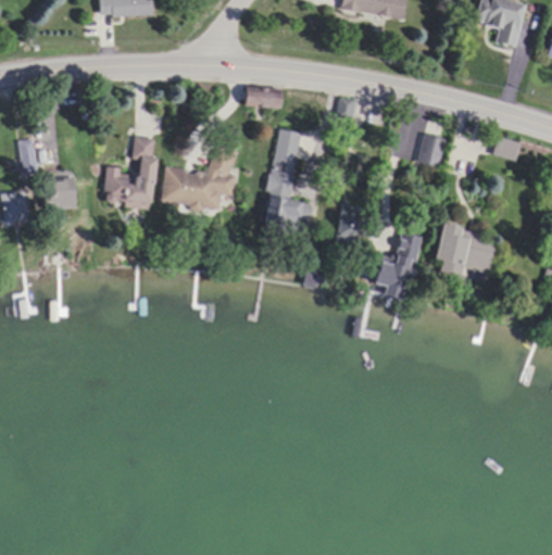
[(99,0),(100,16),(154,15),(153,0),(99,0)]
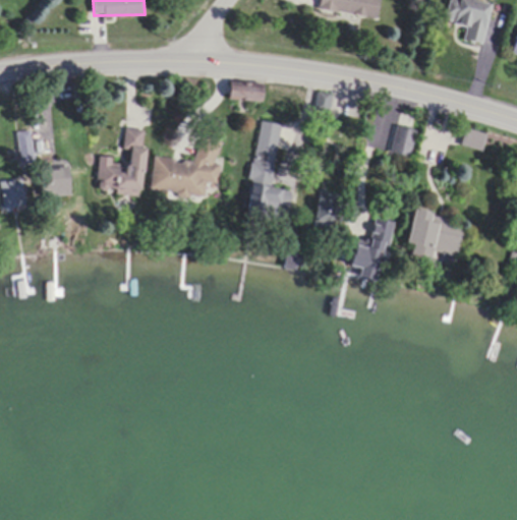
[(378,18),(381,0),(320,0),(319,8),(378,18)]
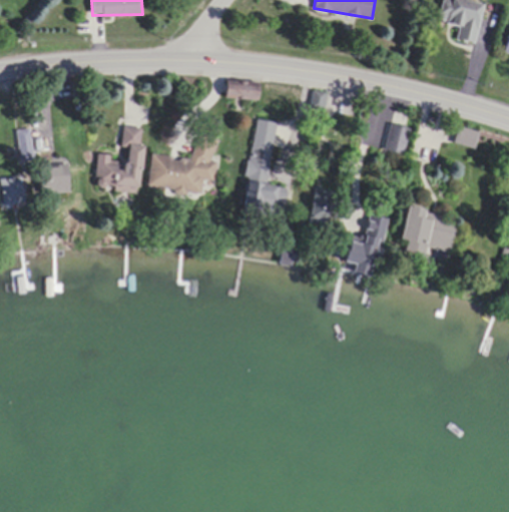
[(476,43),(485,2),(474,0),(443,0),(439,22),(461,26),(458,40),(476,43)]
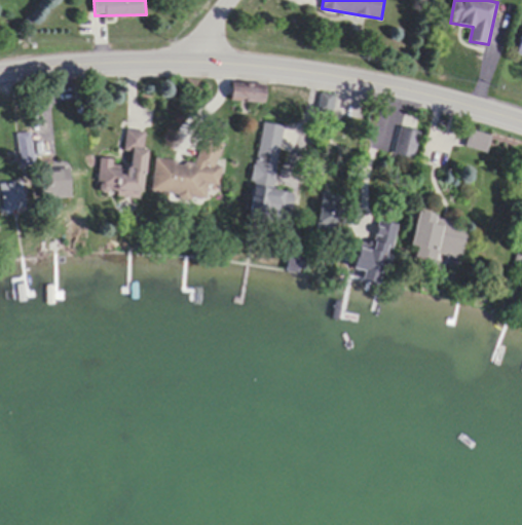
[(332,95),(318,98),(321,111),(335,108),(332,95)]
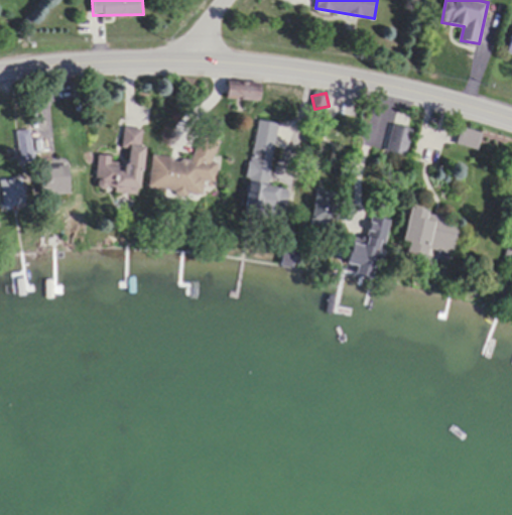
[(271,182),(279,123),(258,120),(250,179),(271,182)]
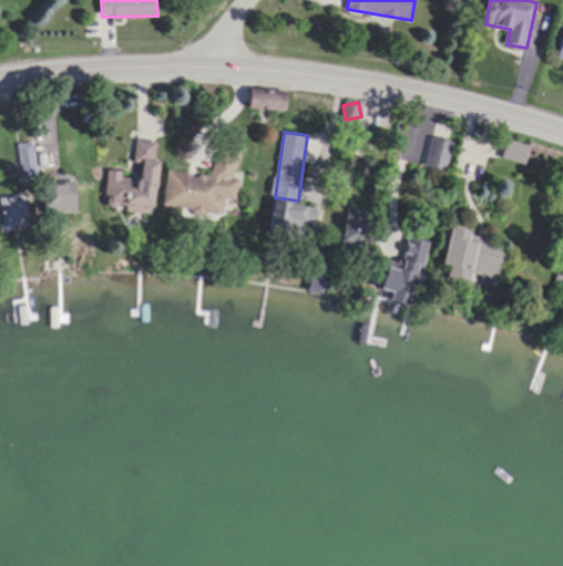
[(426,167),(447,172),(454,143),(433,137),(426,167)]
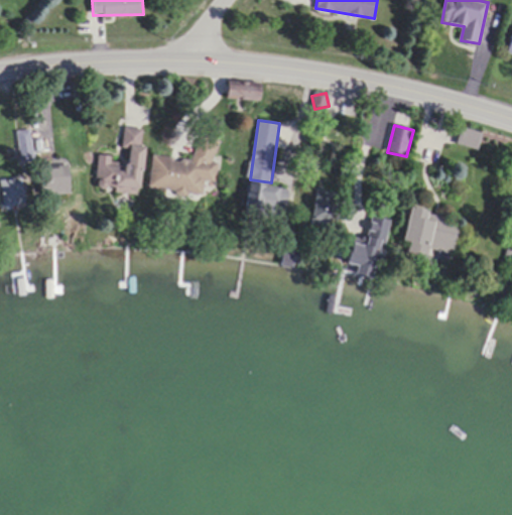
[(203,194),(205,180),(217,181),(220,163),(215,163),(218,141),(200,138),(196,160),(155,155),(151,185),(203,194)]
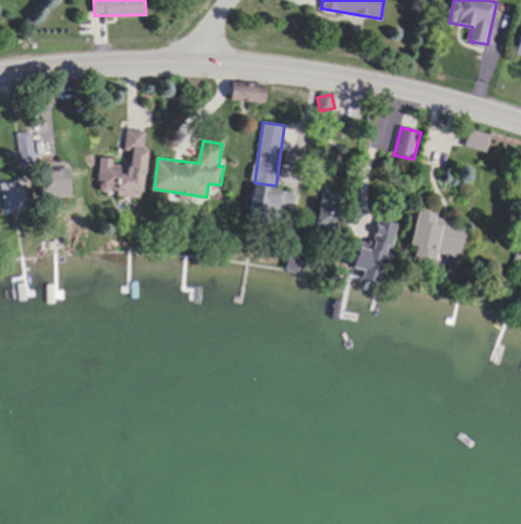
[(101,192),(144,197),(149,150),(131,148),(128,170),(104,167),(101,192)]
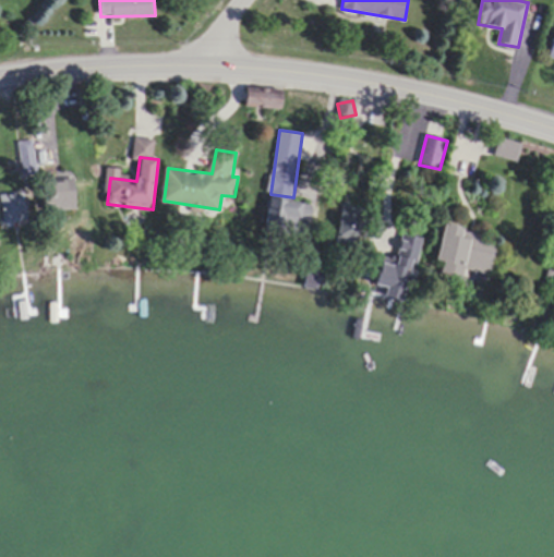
[(45,209),(75,209),(75,180),(45,180),(45,209)]
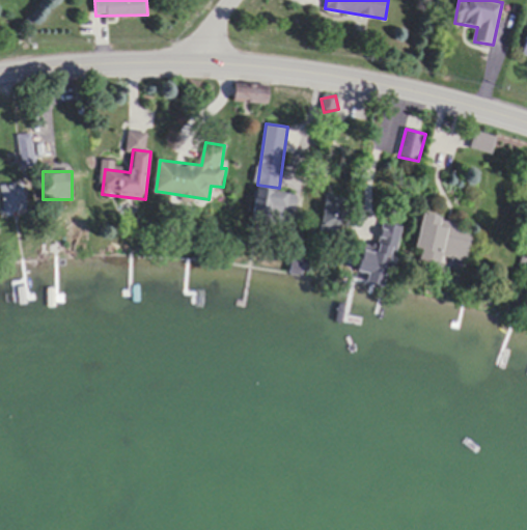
[(1,186),(3,212),(25,210),(23,184),(1,186)]
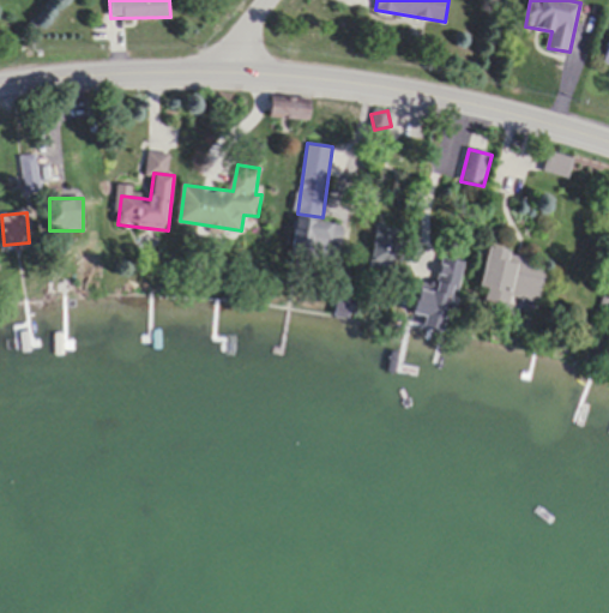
[(541,300),(548,259),(487,248),(480,289),(541,300)]
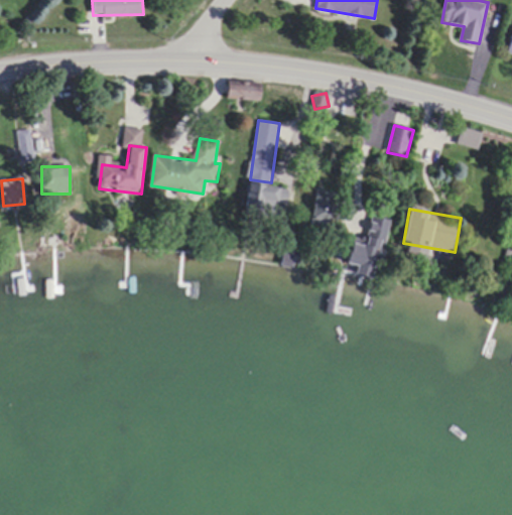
[(352,272),(371,278),(380,249),(361,243),(352,272)]
